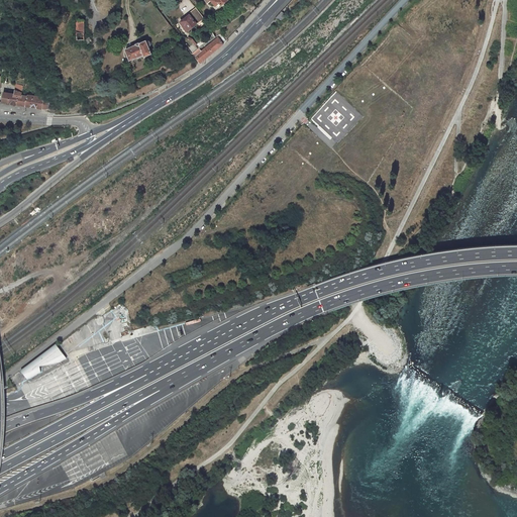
[(186,0),(178,6),(184,14),(195,7),(189,0),(186,0)]
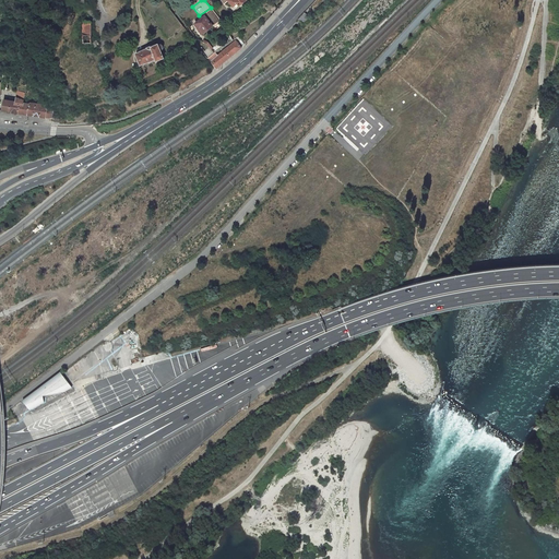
[(204,18),(195,24),(199,28),(198,30),(202,34),(204,33),(205,33),(219,22),(211,11),(204,15),(204,16),(204,18)]
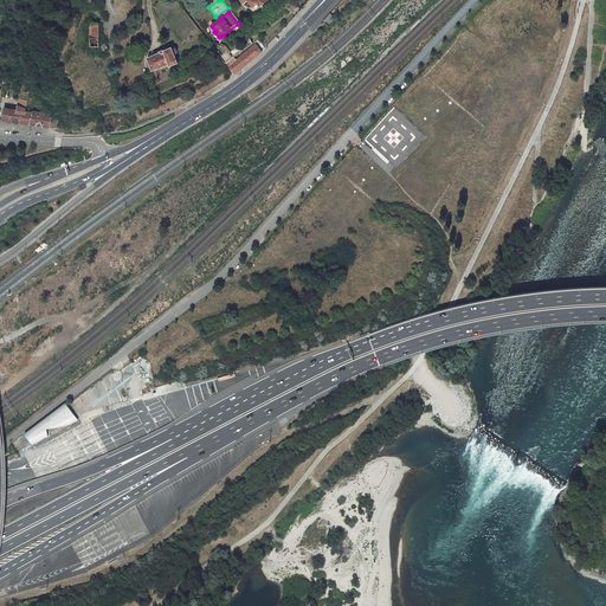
[(328,24),(334,18),(329,13),(323,20),(328,24)]
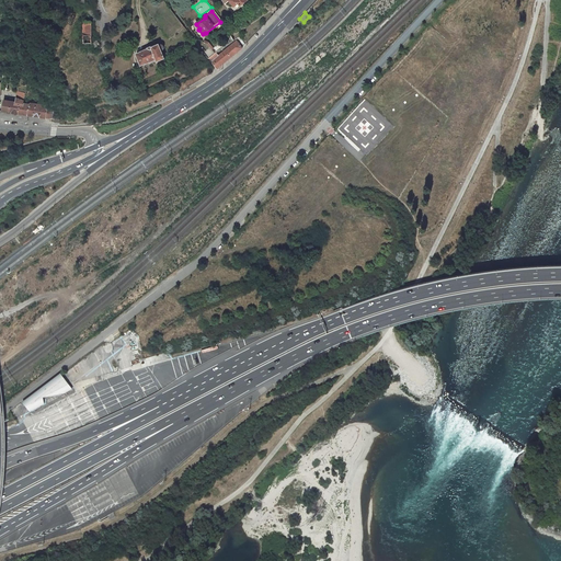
[(201,44),(209,52),(214,47),(205,39),(201,44)]
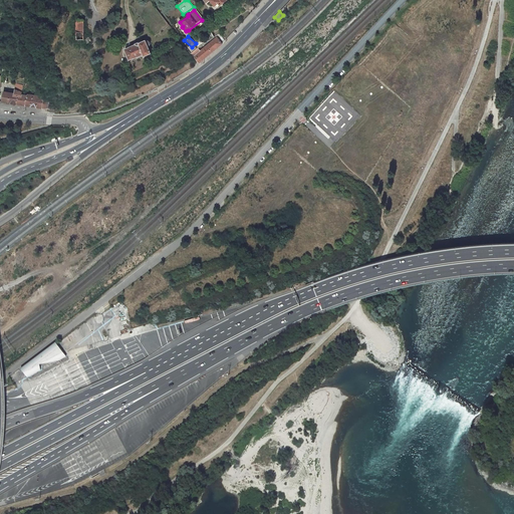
[(199,51),(197,48),(193,52),(200,62),(210,53),(222,44),(216,37),(199,51)]
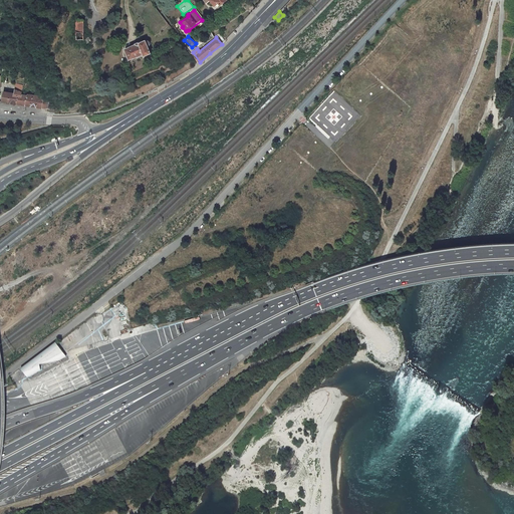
[(136,45),(124,49),(130,60),(144,54),(145,55),(151,53),(148,46),(149,46),(150,45),(150,44),(149,43),(149,42),(148,41),(147,41),(146,41),(140,43),(140,42),(135,44),(136,45)]
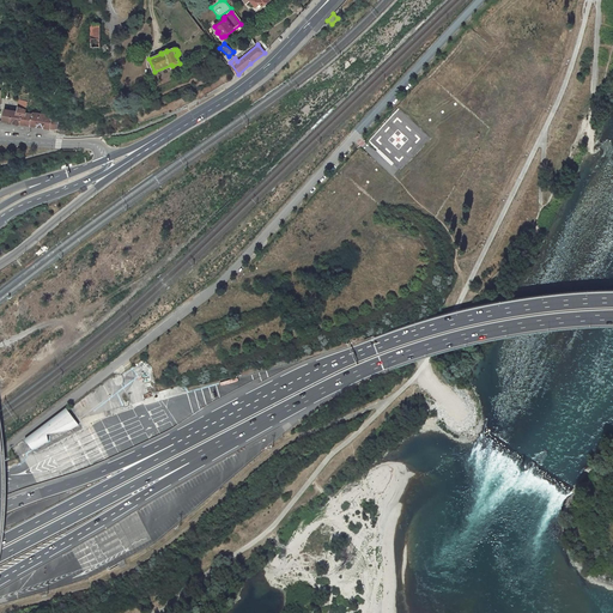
[(222,52),(219,53),(225,60),(237,76),(238,74),(230,62),(222,52)]
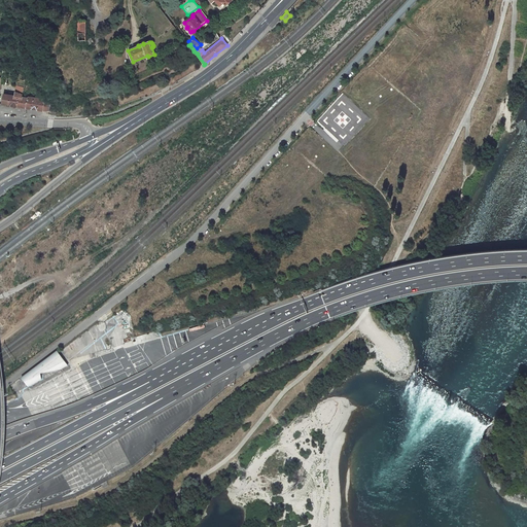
[(14,96),(4,95),(2,104),(18,107),(19,97),(21,97),(22,93),(14,92),(14,96)]
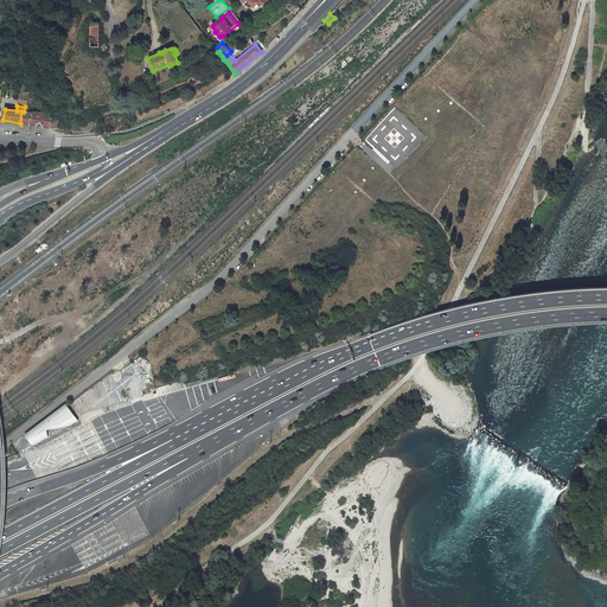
[(51,116),(24,112),(21,112),(20,123),(29,125),(50,128),(56,128),(57,120),(51,119),(51,116)]
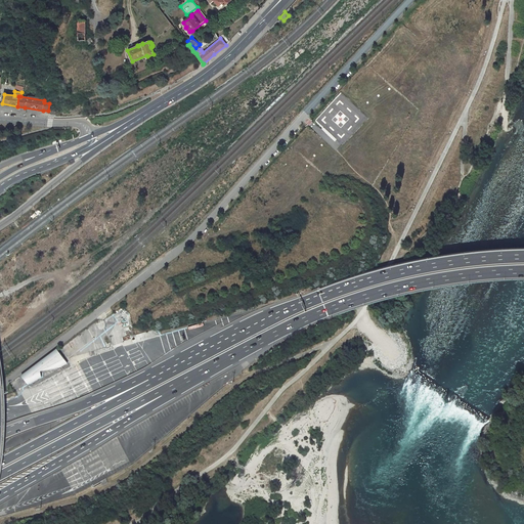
[(56,348),(22,375),(28,385),(42,378),(41,370),(59,367),(68,363),(56,348)]
